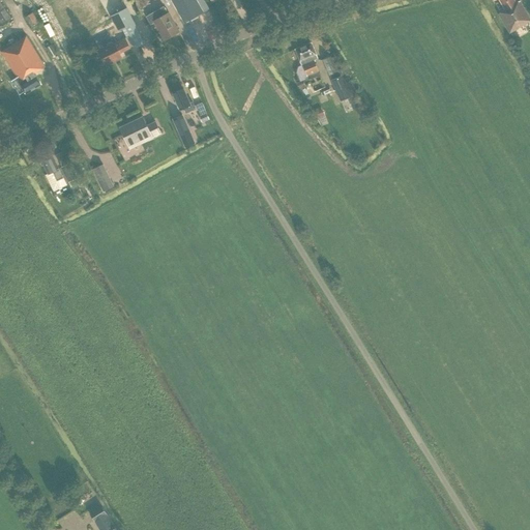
[(171,0),(184,23),(210,8),(205,0),(171,0)]
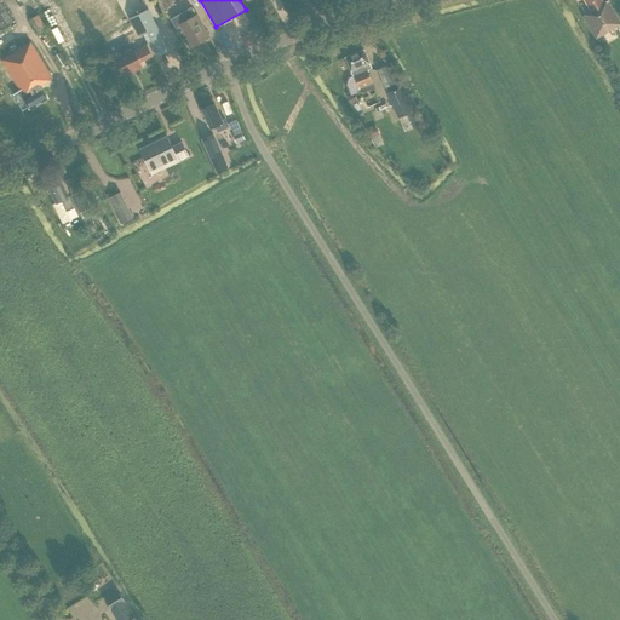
[(619,24),(619,22),(608,1),(603,4),(601,0),(584,0),(591,11),(583,16),(596,39),(619,24)]
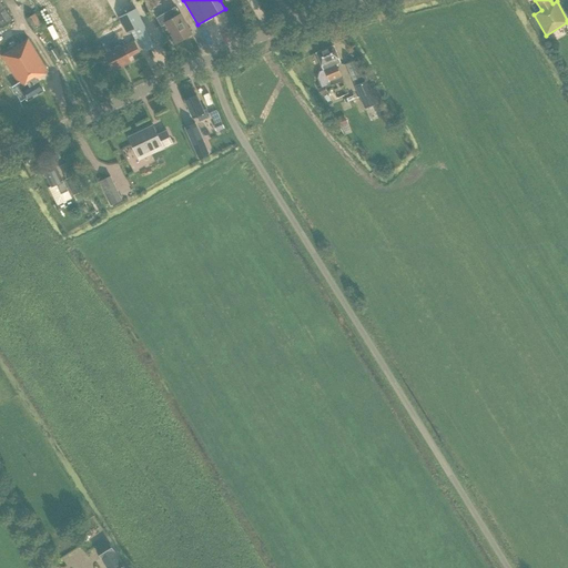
[(161,26),(165,23),(176,42),(191,33),(175,7),(156,18),(161,26)]
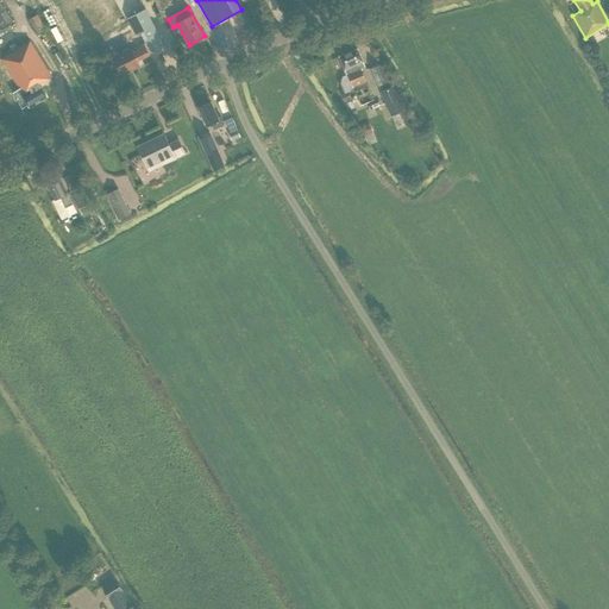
[(149,41),(154,51),(156,55),(165,50),(145,8),(127,18),(136,35),(144,31),(149,41)]
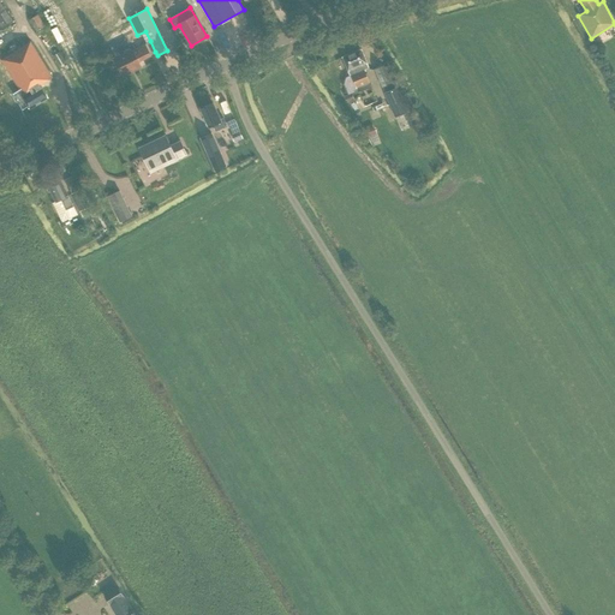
[(29,19),(37,33),(46,28),(37,15),(29,19)]
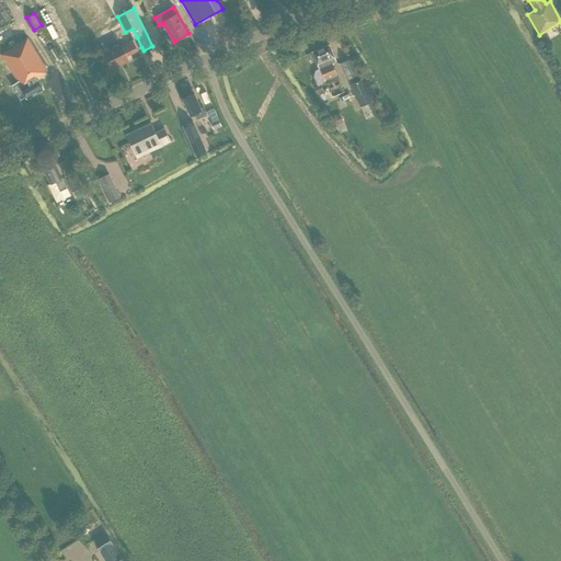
[(141,47),(137,37),(121,46),(121,45),(104,53),(113,69),(128,61),(126,57),(137,50),(137,49),(141,47)]
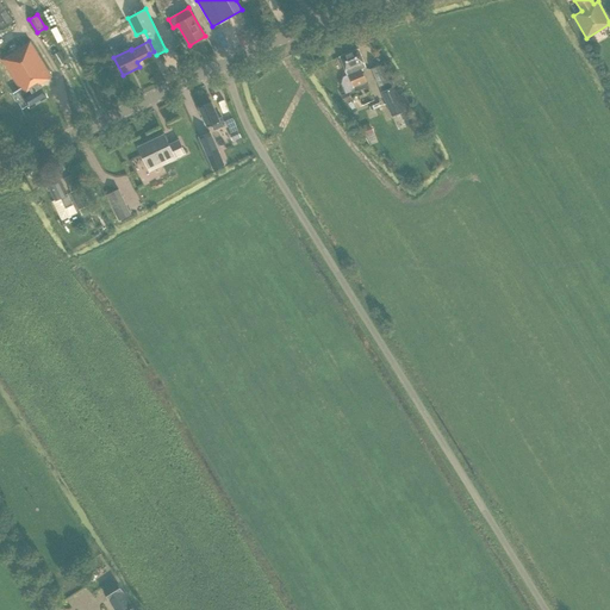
[(30,42),(1,60),(20,88),(13,93),(23,109),(27,105),(30,107),(48,97),(39,85),(51,78),(30,42)]
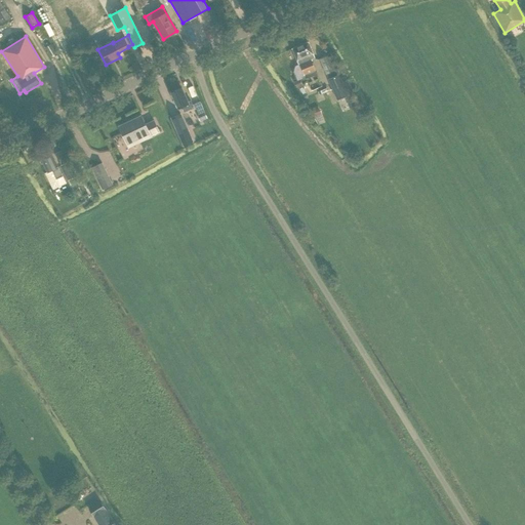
[(308,42),(292,48),(298,65),(300,64),(307,80),(317,75),(311,59),(315,57),(308,42)]
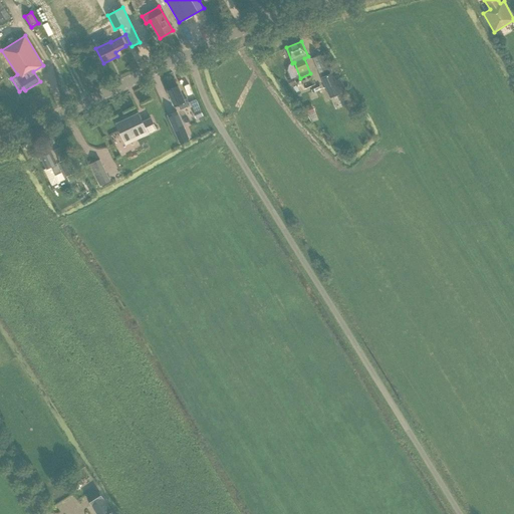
[(44,46),(49,55),(55,52),(49,43),(44,46)]
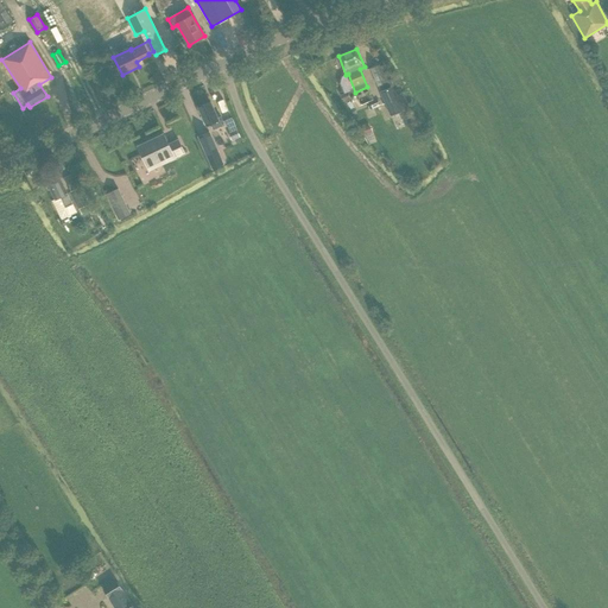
[(378,86),(387,82),(380,63),(369,68),(378,86)]
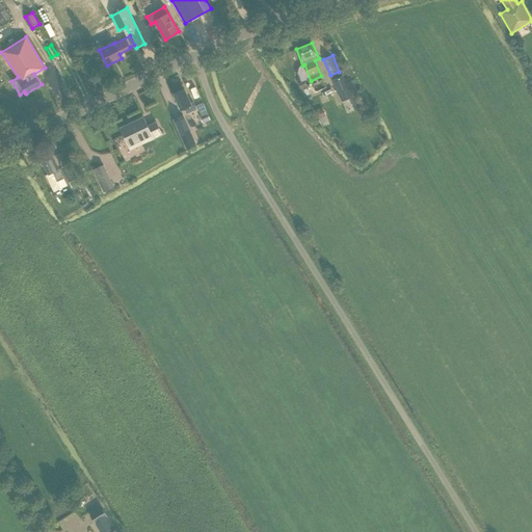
[(342,71),(339,72),(330,75),(341,102),(352,97),(358,96),(354,84),(348,77),(345,79),(342,71)]
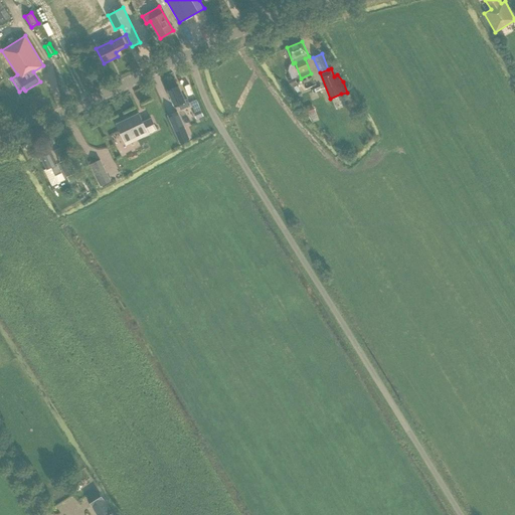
[(310,83),(314,92),(324,88),(321,79),(310,83)]
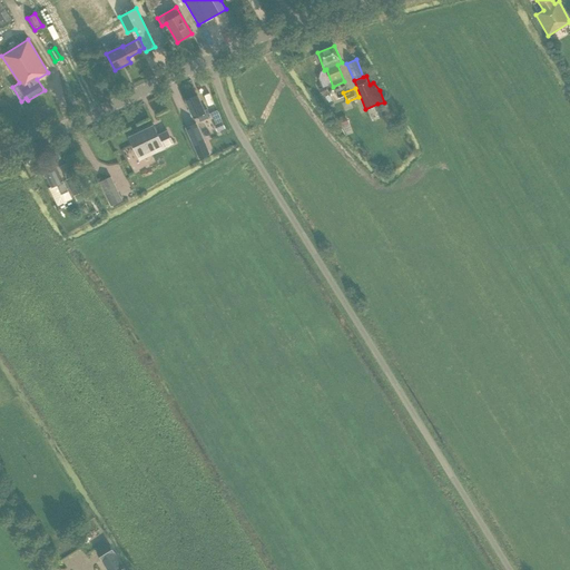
[(197,95),(186,100),(196,123),(197,125),(216,117),(209,104),(203,107),(197,95)]
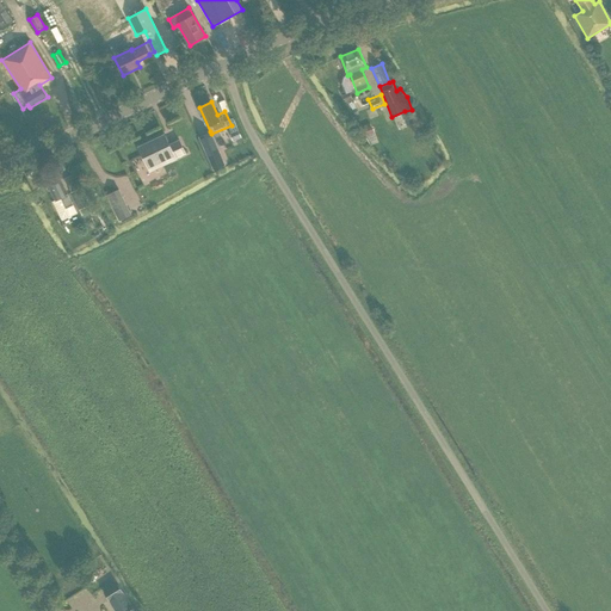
[(241,137),(238,130),(229,134),(233,141),(241,137)]
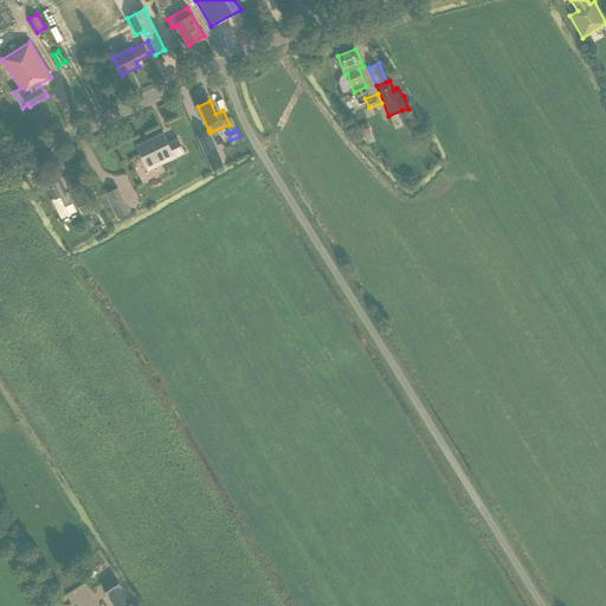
[(208,130),(197,136),(212,168),(224,163),(210,133),(208,130)]
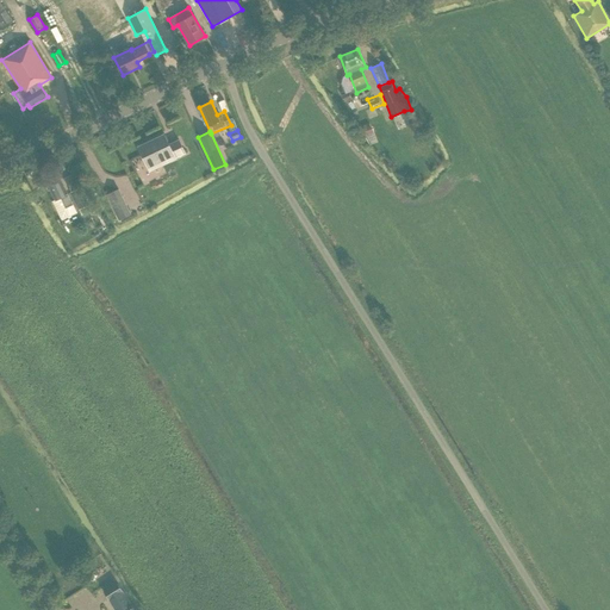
[(186,153),(179,139),(168,144),(163,135),(138,147),(149,170),(186,153)]
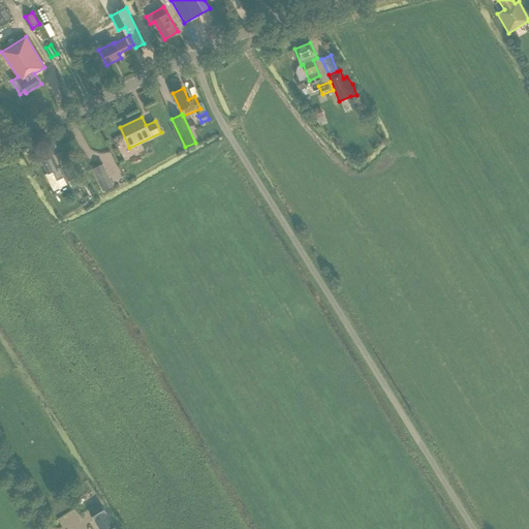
[(112,160),(120,158),(117,146),(107,149),(112,160)]
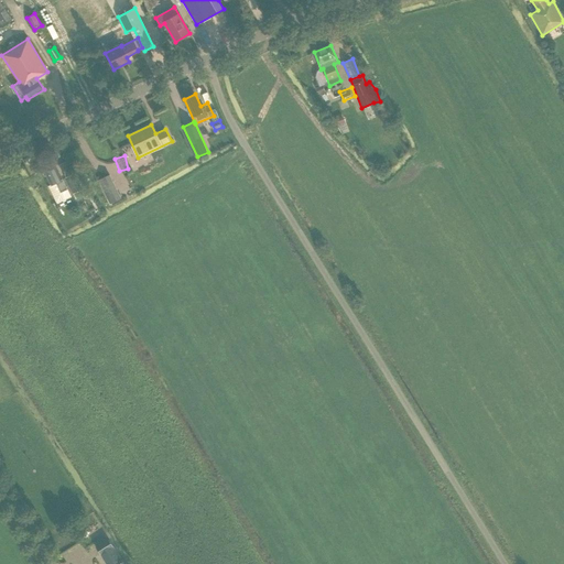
[(67,190),(54,162),(43,167),(51,184),(49,186),(57,204),(71,197),(67,190)]
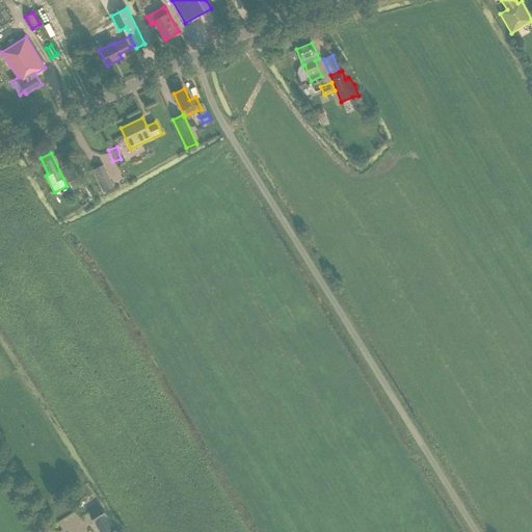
[(61,168),(71,187),(79,183),(69,164),(61,168)]
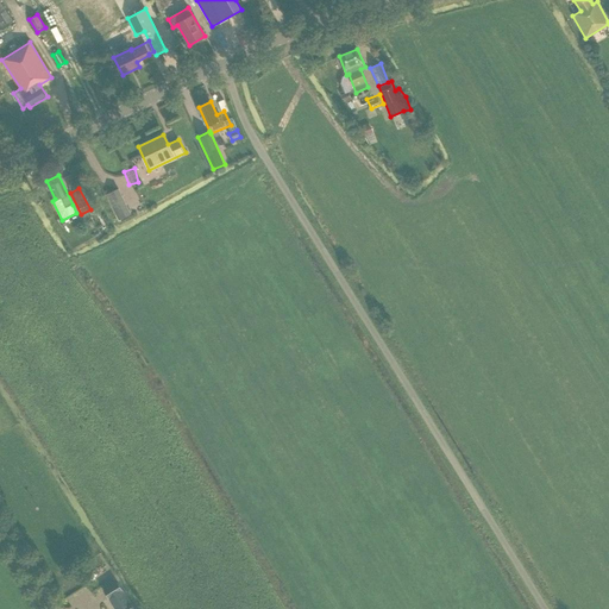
[(131,214),(118,188),(106,194),(118,220),(131,214)]
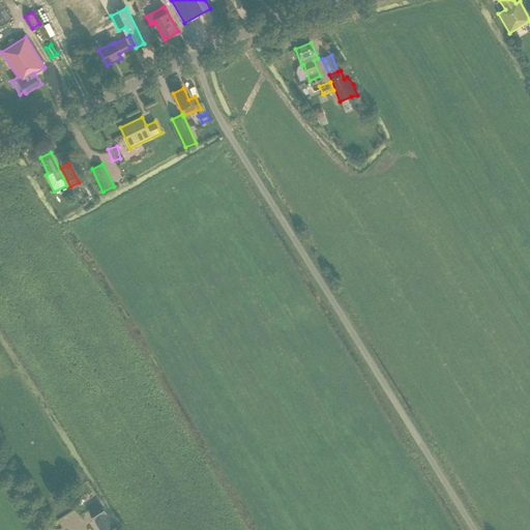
[(89,197),(83,184),(76,188),(81,200),(89,197)]
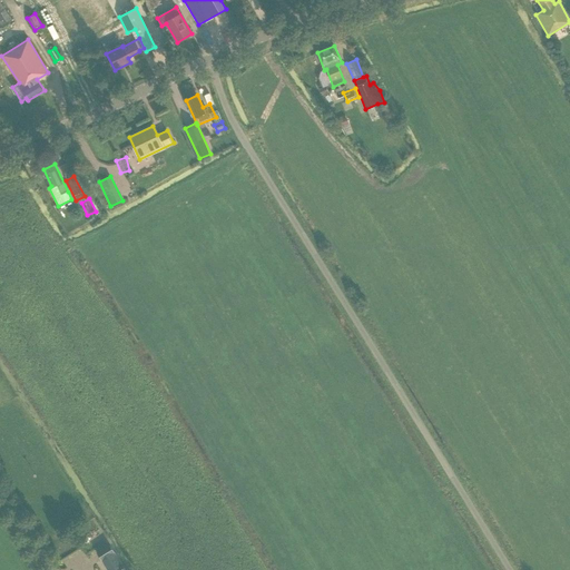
[(97,526),(100,533),(110,530),(107,521),(97,526)]
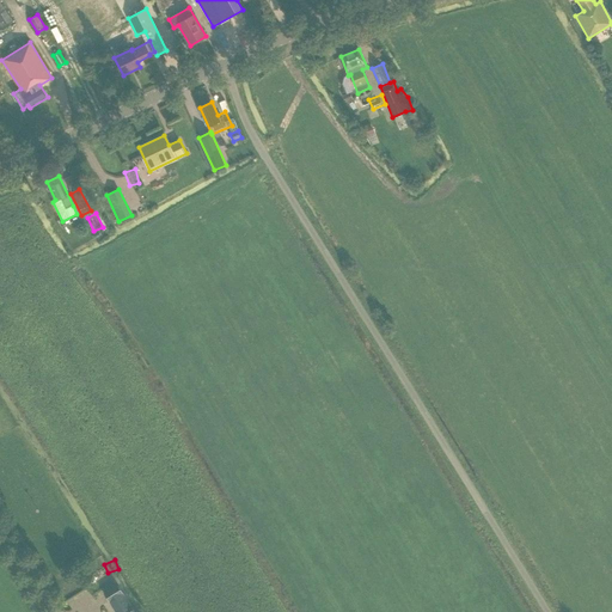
[(66,581),(71,591),(85,582),(80,574),(66,581)]
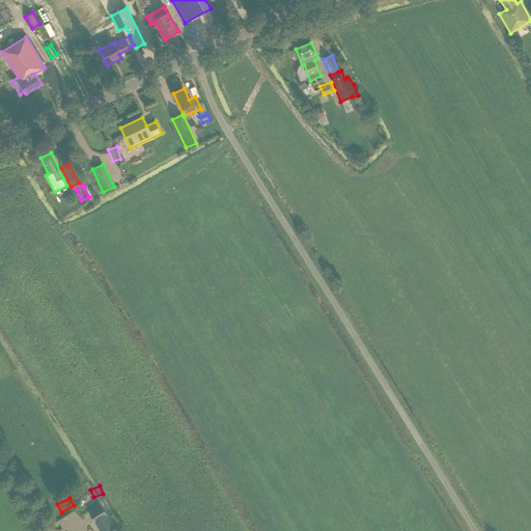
[(116,530),(102,507),(90,514),(95,522),(101,530),(116,530)]
